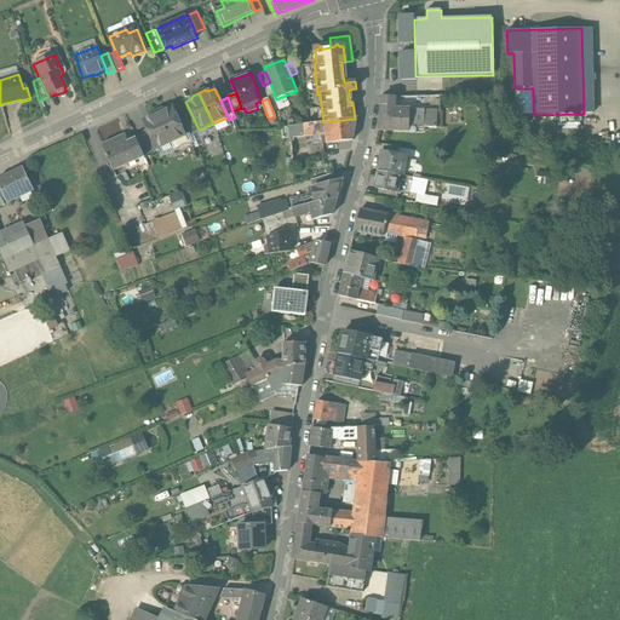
[(395,98),(382,98),(382,108),(378,131),(408,132),(408,128),(411,110),(394,109),(395,98)]
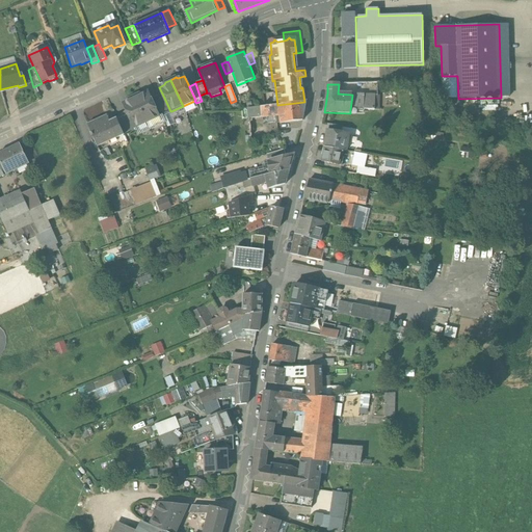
[(150,91),(135,98),(147,123),(161,116),(150,91)]
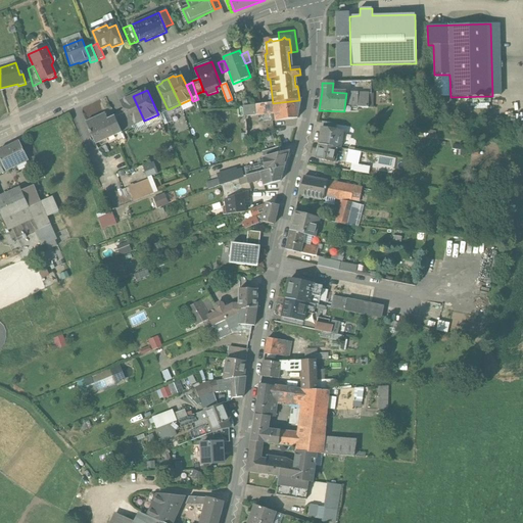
[(368,93),(346,93),(344,108),(368,109),(368,93)]
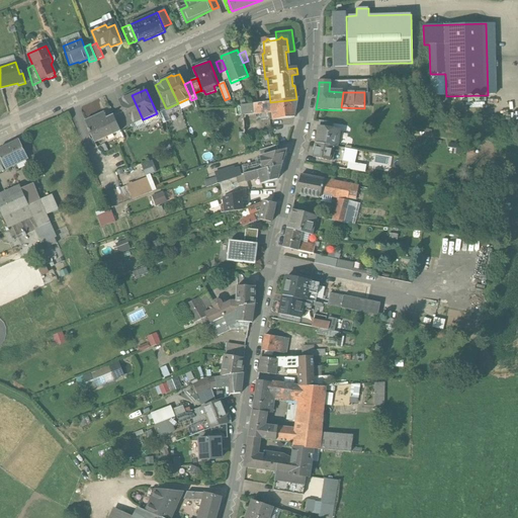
[(130,124),(143,119),(132,95),(119,100),(130,124)]
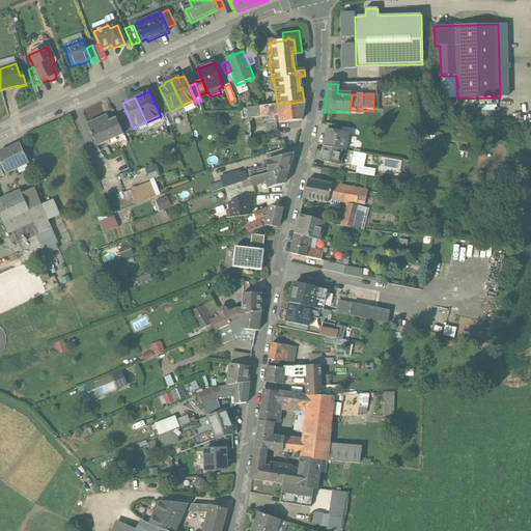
[(164,98),(158,100),(165,117),(172,114),(171,111),(170,111),(164,98)]
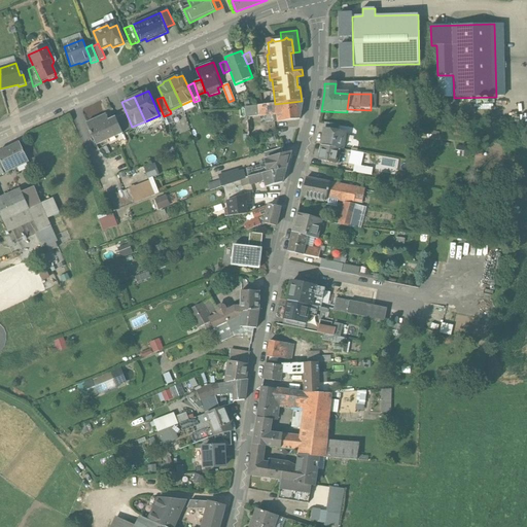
[(275,104),(257,106),(258,116),(277,115),(278,123),(300,120),(303,101),(302,101),(275,104)]
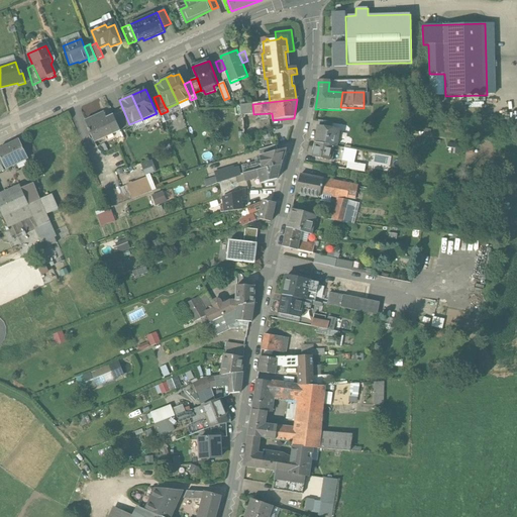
[(252,104),(240,105),(241,115),(253,114),(252,104)]
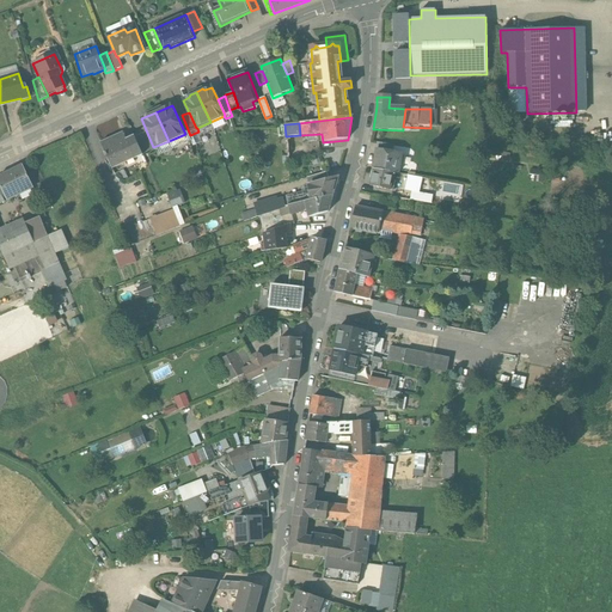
[(123,133),(101,144),(105,154),(104,155),(105,158),(106,158),(112,170),(135,159),(129,145),(123,133)]
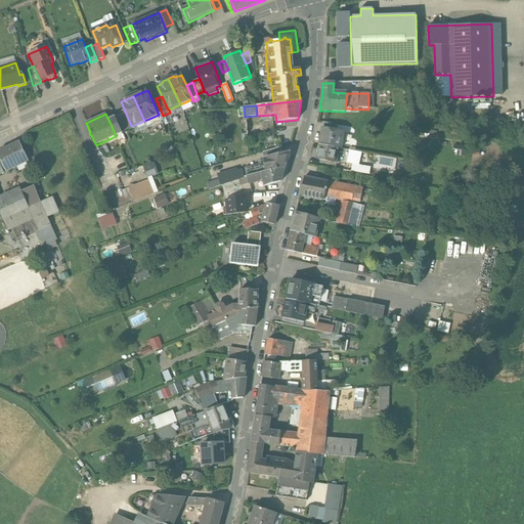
[(117,121),(111,124),(116,136),(123,133),(117,121)]
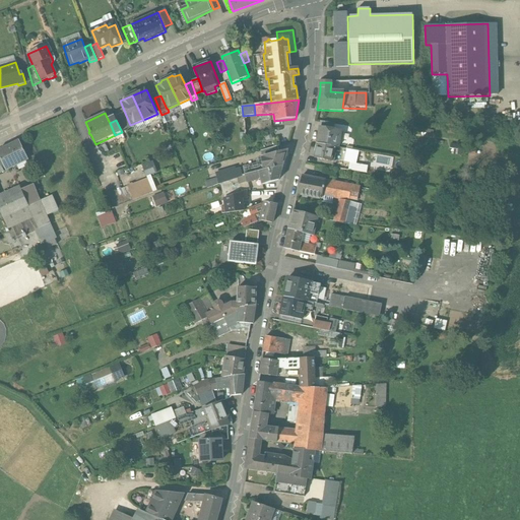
[(331,130),(320,128),(317,144),(337,147),(338,148),(341,132),(331,130)]
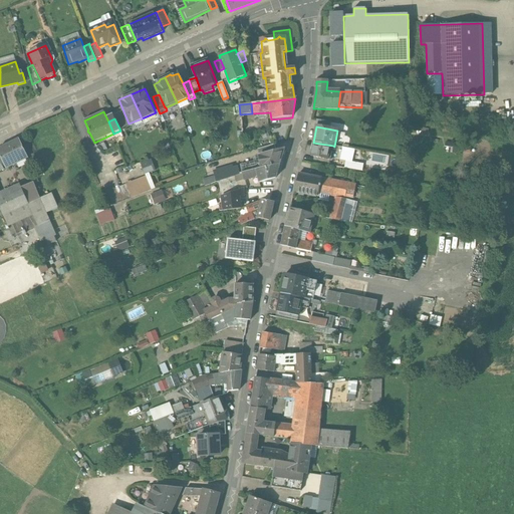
[(18,140),(0,148),(0,158),(5,169),(28,158),(18,140)]
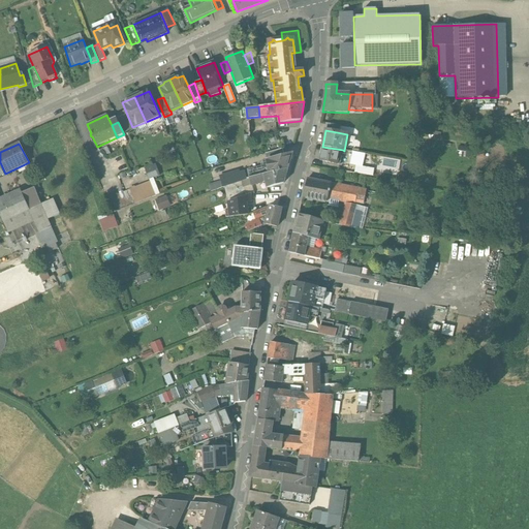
[(343,150),(322,147),(322,149),(321,148),(320,155),(321,155),(320,161),(343,165),(345,158),(342,157),(343,150)]
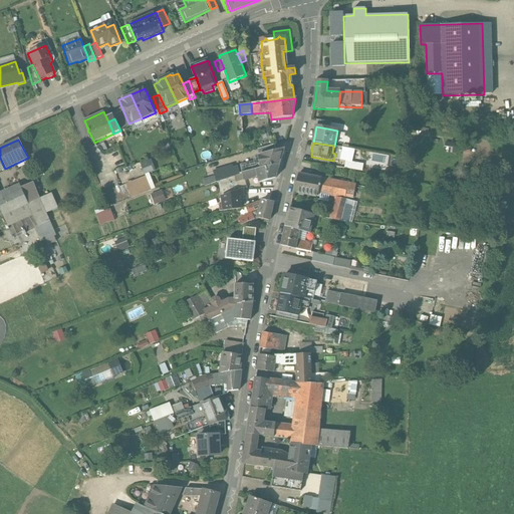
[(348,159),(351,149),(344,147),(341,157),(348,159)]
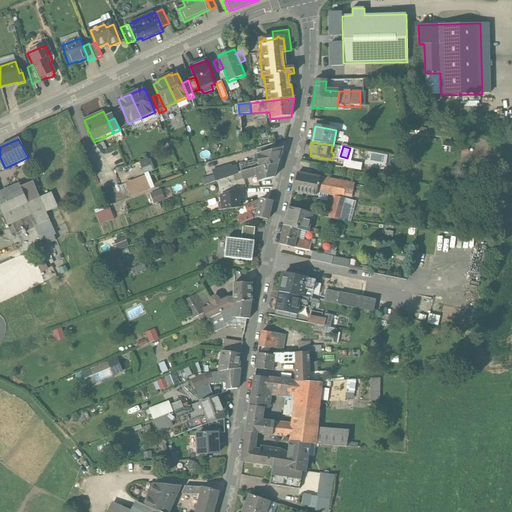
[(282,149),(259,156),(261,168),(278,164),(282,149)]
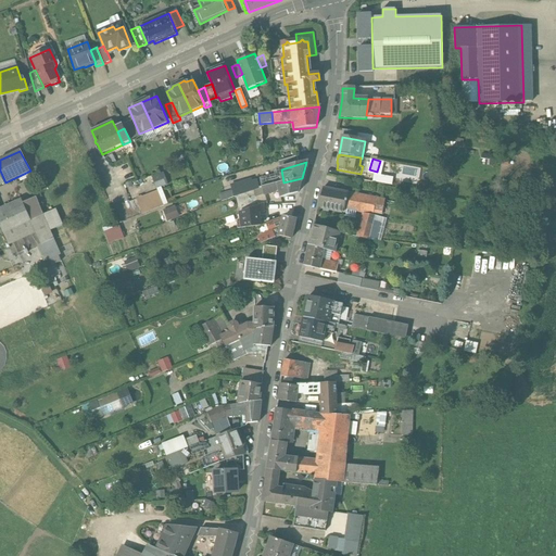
[(161,173),(151,176),(156,188),(166,185),(161,173)]
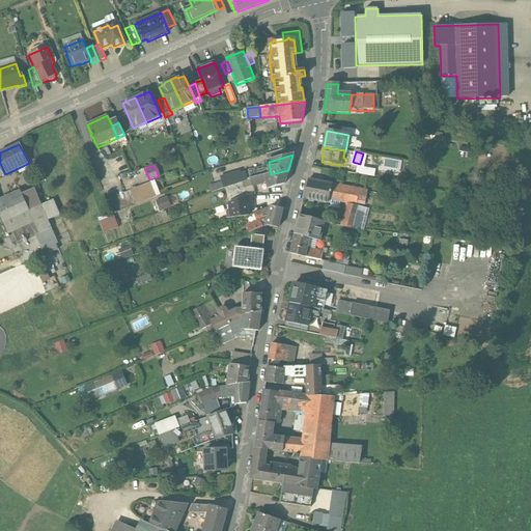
[(250,170),(251,178),(271,174),(269,166),(250,170)]
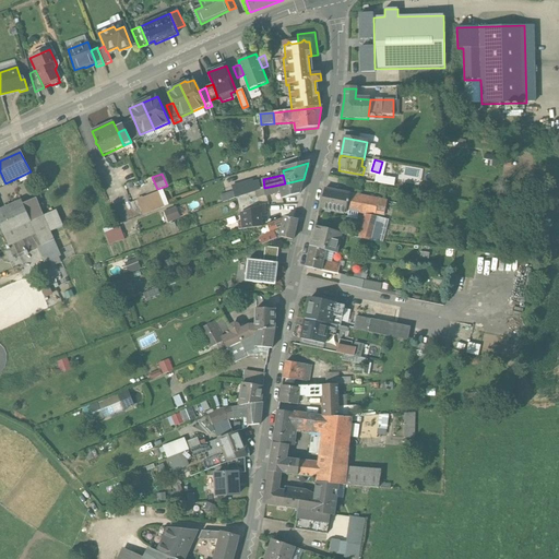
[(285,183),(272,187),(272,193),(278,192),(281,190),(283,199),(299,193),(304,179),(285,183)]
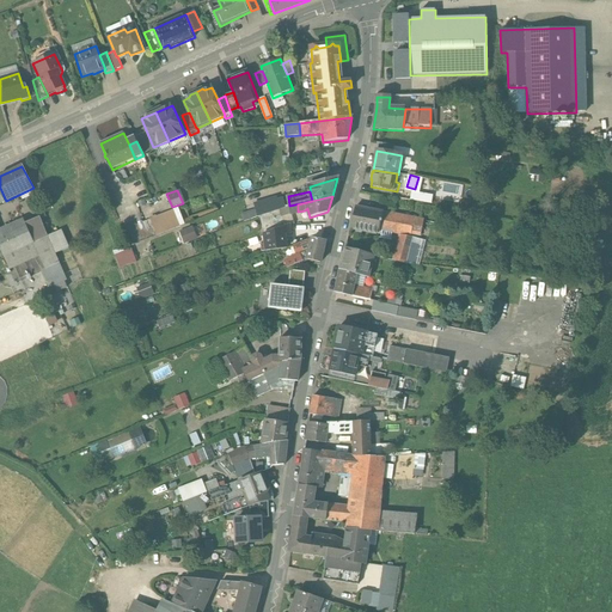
[(285,207),(283,197),(277,200),(276,197),(252,203),(257,218),(259,218),(277,209),(285,207)]
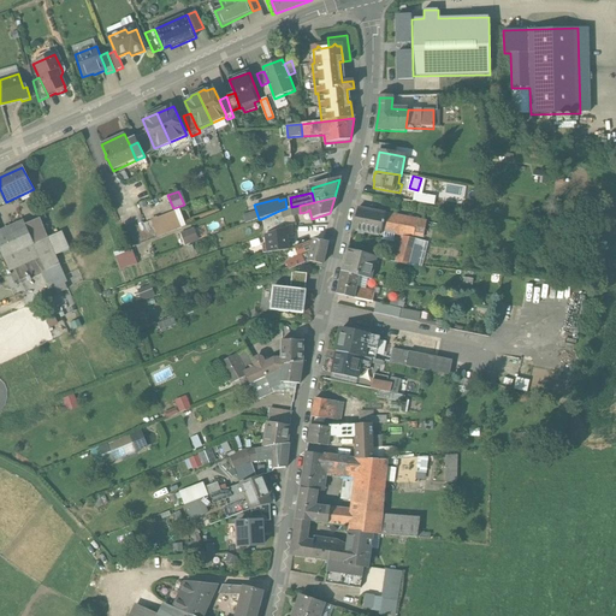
[(286,208),(279,211),(283,218),(300,213),(300,206),(286,208)]
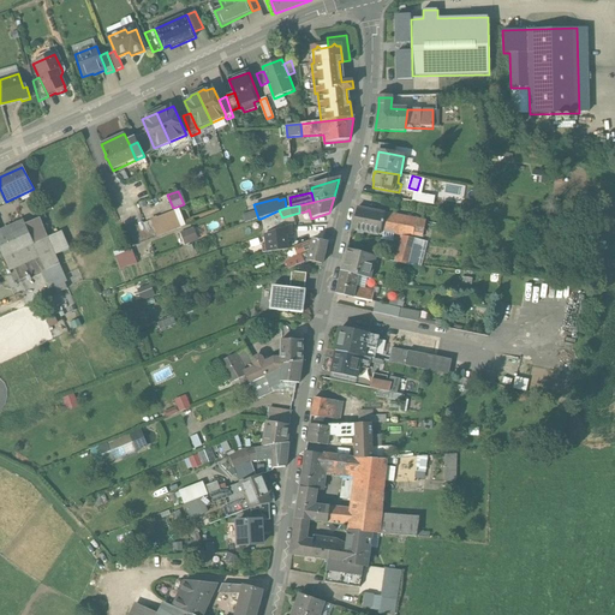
[(384,213),(357,208),(352,230),(380,236),(380,233),(384,213)]
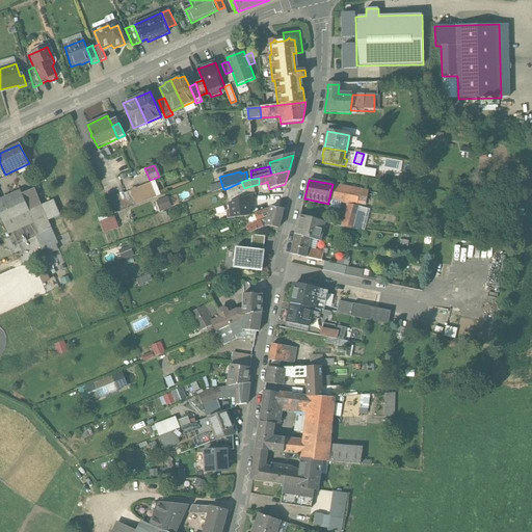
[(225,189),(230,204),(247,197),(244,188),(241,182),(225,189)]
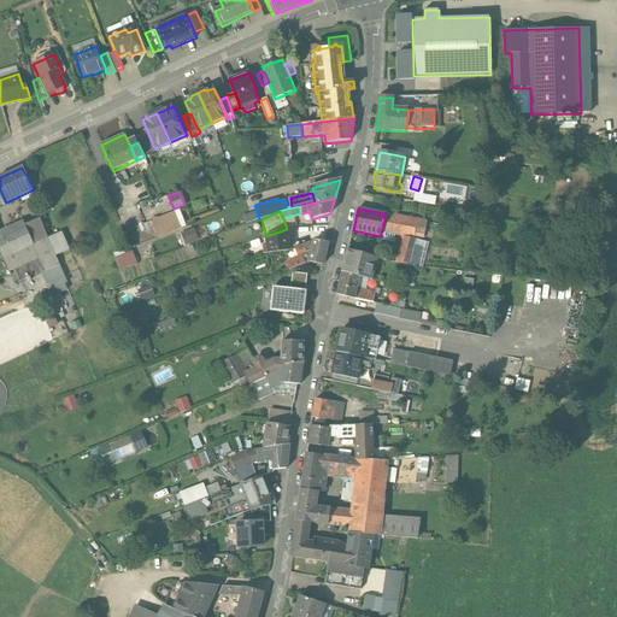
[(172,212),(137,227),(146,242),(181,228),(172,212)]
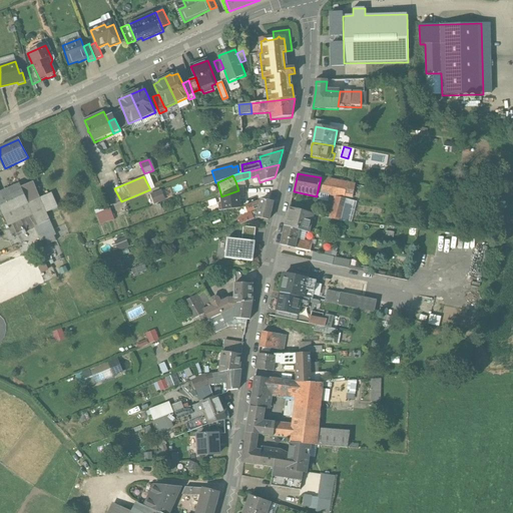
[(348,183),(321,177),(317,194),(335,197),(330,218),(341,221),(349,222),(355,201),(345,199),(348,183)]
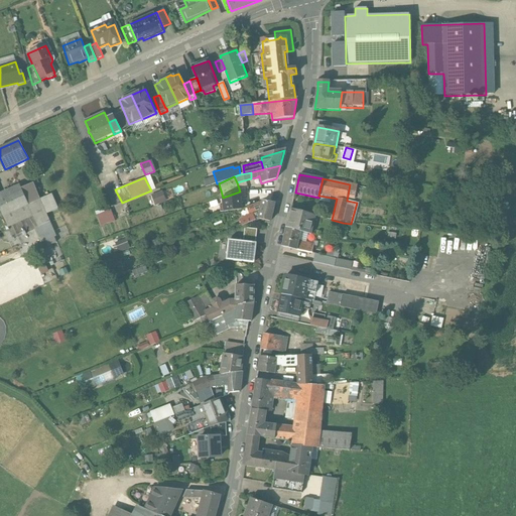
[(50,220),(34,181),(21,186),(38,226),(50,220)]
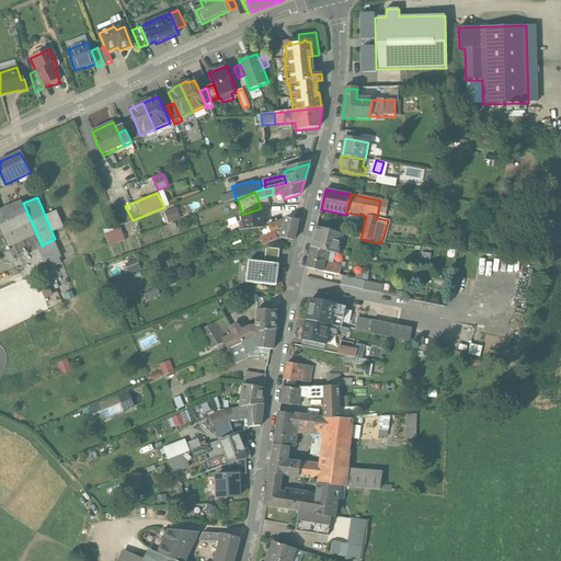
[(36,235),(22,202),(0,210),(0,227),(9,247),(36,235)]
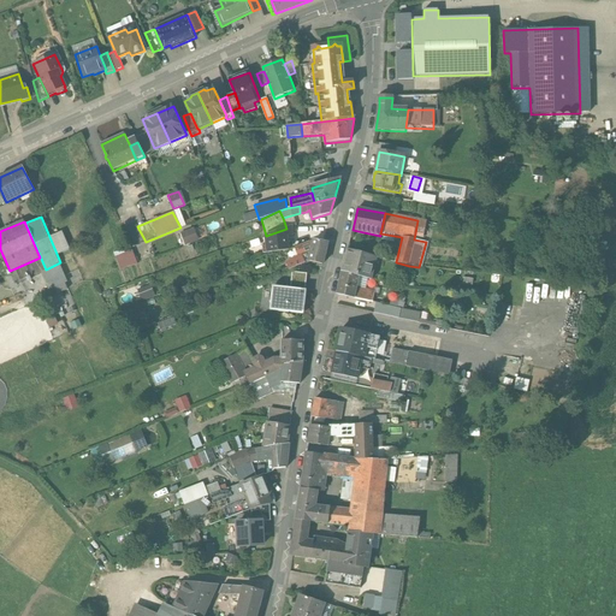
[(291,226),(266,236),(267,244),(271,244),(272,252),(288,250),(285,236),(292,235),(291,226)]
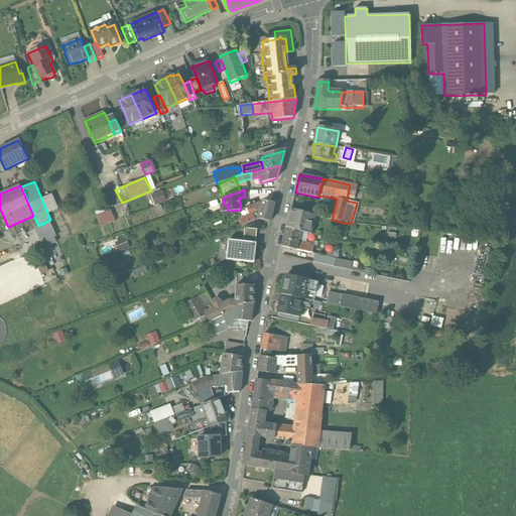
[(155,205),(166,201),(162,190),(151,196),(155,205)]
